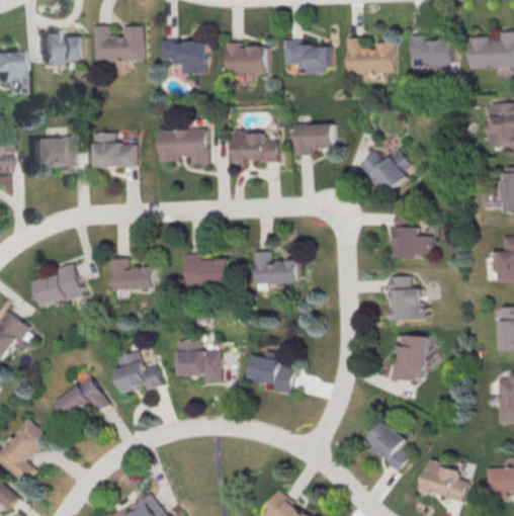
[(94,63),(92,27),(108,27),(109,38),(121,37),(120,27),(141,26),(142,61),(94,63)]
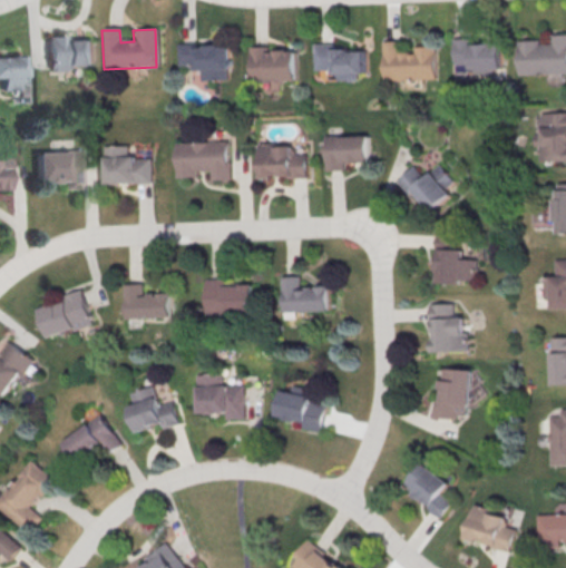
[(565,74),(517,76),(516,42),(537,41),(537,46),(549,45),(549,36),(565,36),(565,74)]
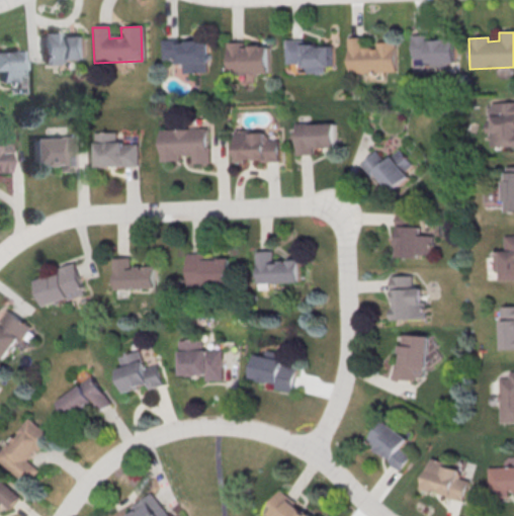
[(38,64),(37,33),(54,33),(54,37),(82,37),(82,60),(58,61),(58,64),(38,64)]
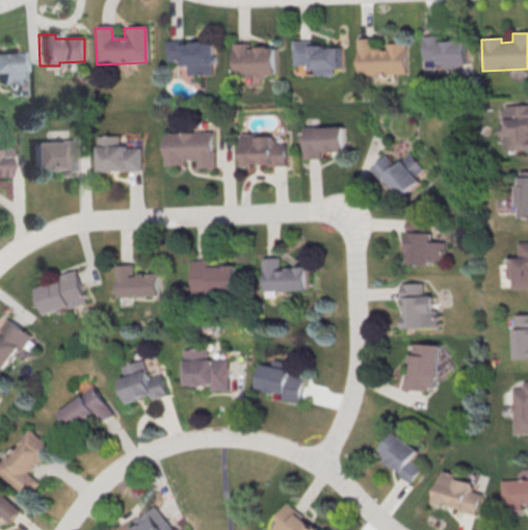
[(437,67),(437,61),(423,61),(422,37),(438,37),(438,43),(468,42),(468,67),(437,67)]
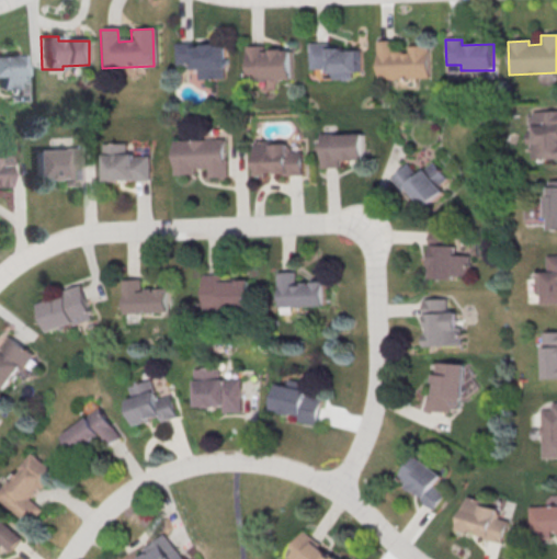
[(375,80),(374,42),(391,42),(391,54),(405,54),(405,46),(428,46),(428,79),(375,80)]
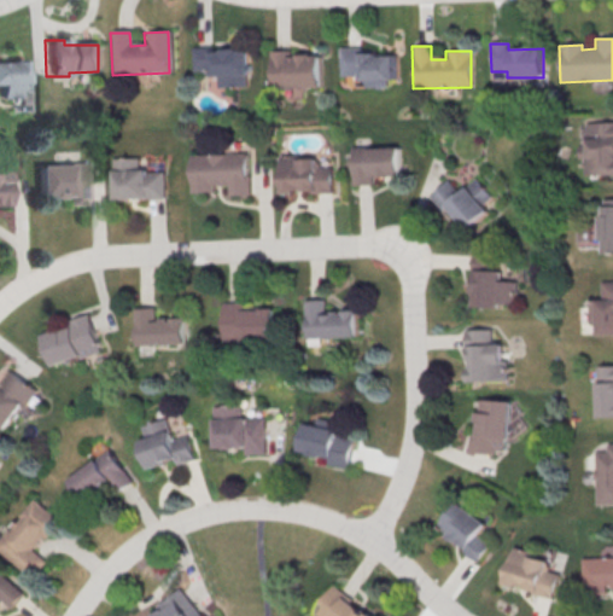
[(188,48),(204,48),(204,53),(243,52),(244,87),(214,88),(214,77),(205,77),(205,71),(188,73),(188,48)]
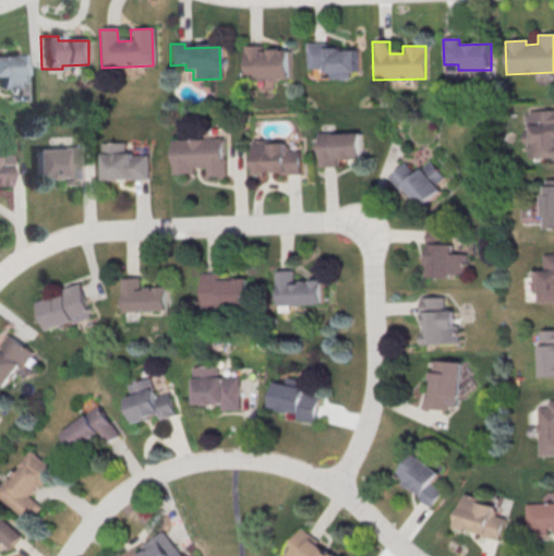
[(324,73),(324,69),(304,70),(304,45),(324,44),(325,49),(336,49),(336,51),(356,51),(357,72),(324,73)]
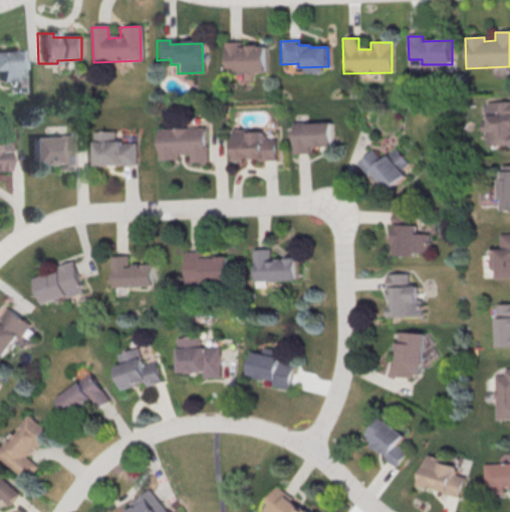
[(223,72),(222,43),(238,42),(239,48),(244,48),(244,46),(255,46),(255,48),(264,48),(264,70),(223,72)]
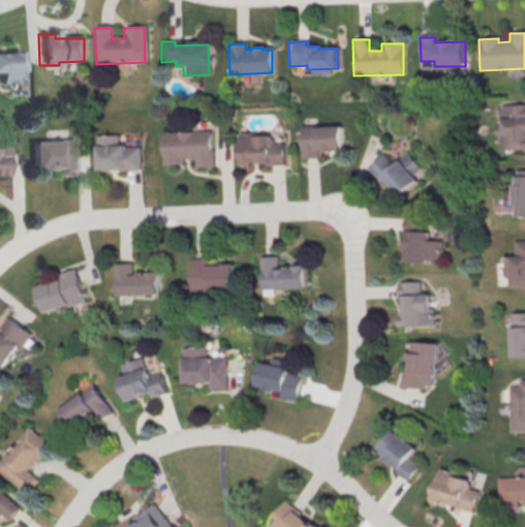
[(0,54),(14,54),(14,62),(19,62),(20,85),(0,86),(0,54)]
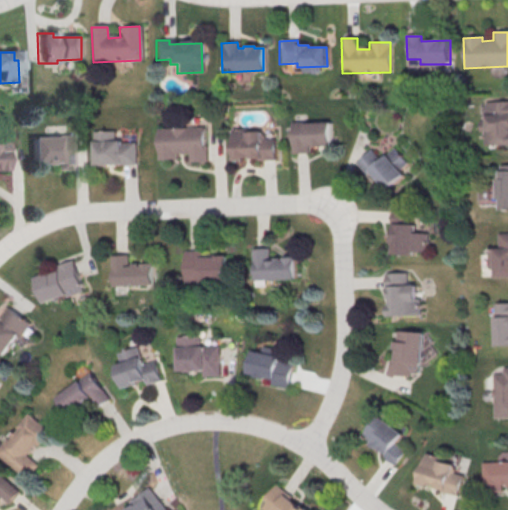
[(507,145),(483,146),(483,129),(478,129),(478,122),(481,122),(480,112),(483,112),(482,103),(507,102),(507,145)]
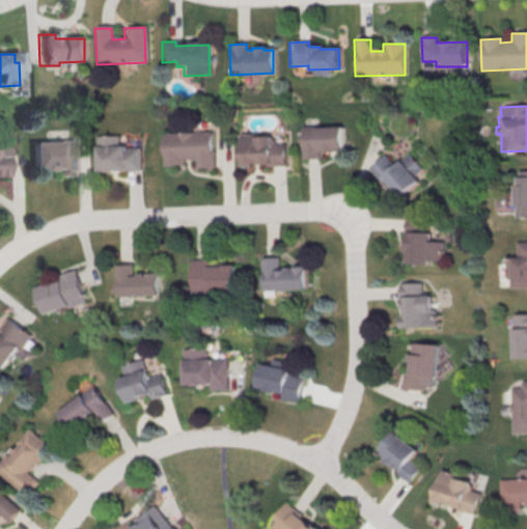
[(300,129),(340,127),(341,150),(317,151),(319,159),(301,160),(300,129)]
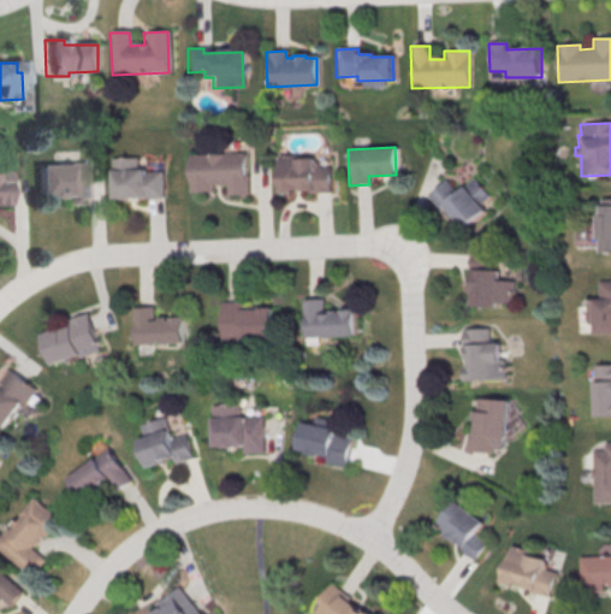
[(188,155),(243,153),(244,195),(227,195),(226,186),(211,186),(211,192),(189,193),(188,155)]
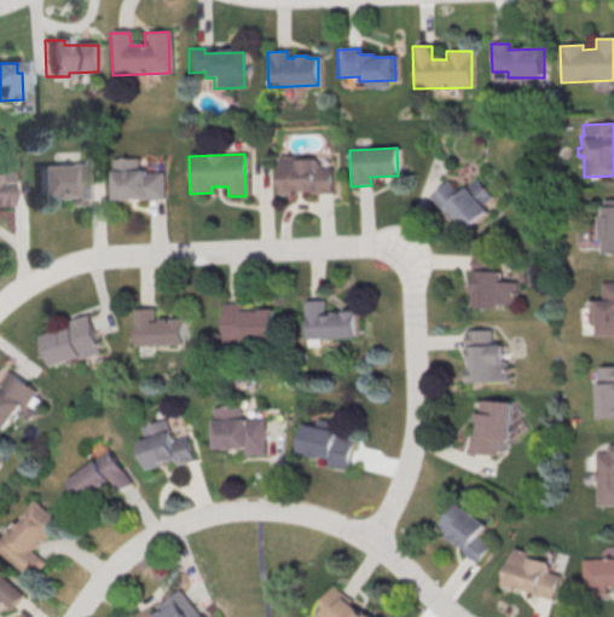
[(281,196),(279,157),(297,156),(297,161),(316,161),(316,169),(331,168),(332,195),(308,195),(307,191),(294,191),(294,196),(281,196)]
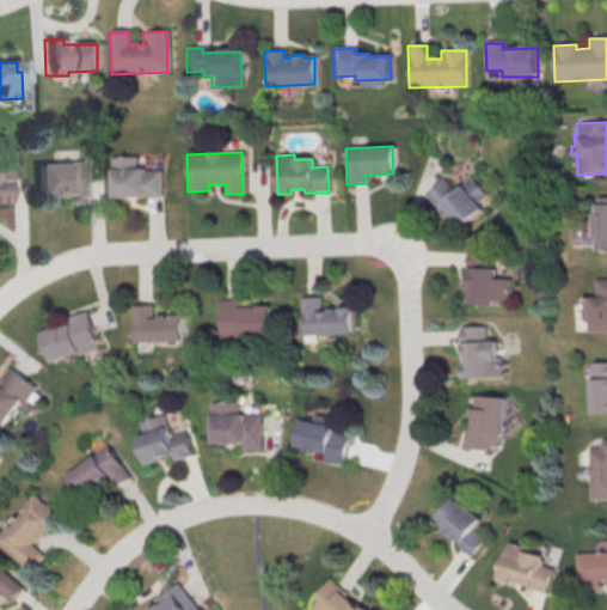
[(112,199),(111,158),(135,157),(135,171),(159,171),(160,196),(112,199)]
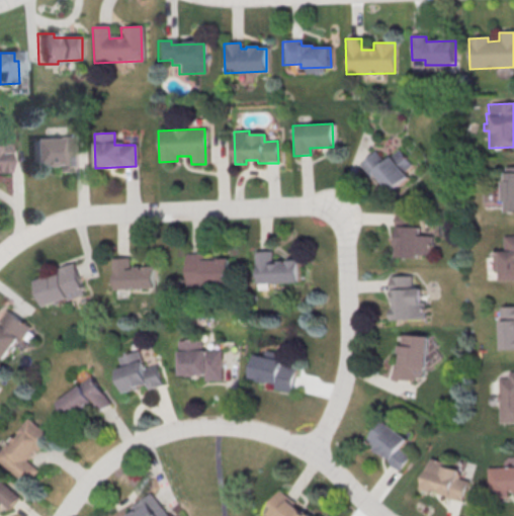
[(28,166),(27,138),(52,136),(52,139),(68,139),(70,173),(51,174),(51,164),(28,166)]
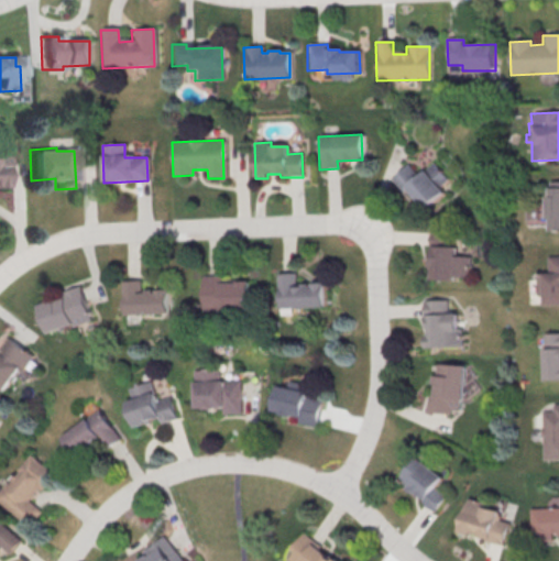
[(394,176),(406,165),(416,176),(433,163),(448,182),(439,188),(442,193),(422,209),(394,176)]
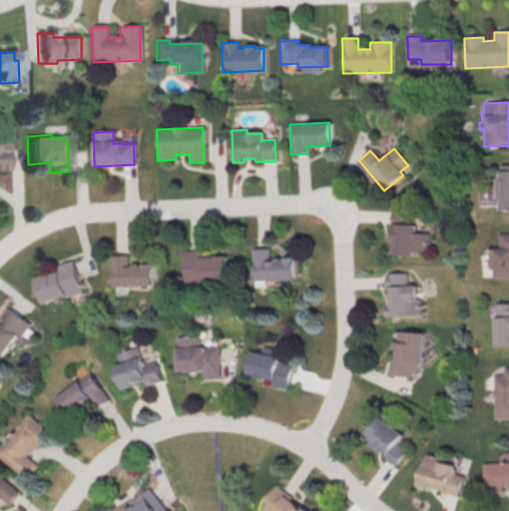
[(508,210),(495,211),(494,180),(498,180),(498,166),(508,166),(508,210)]
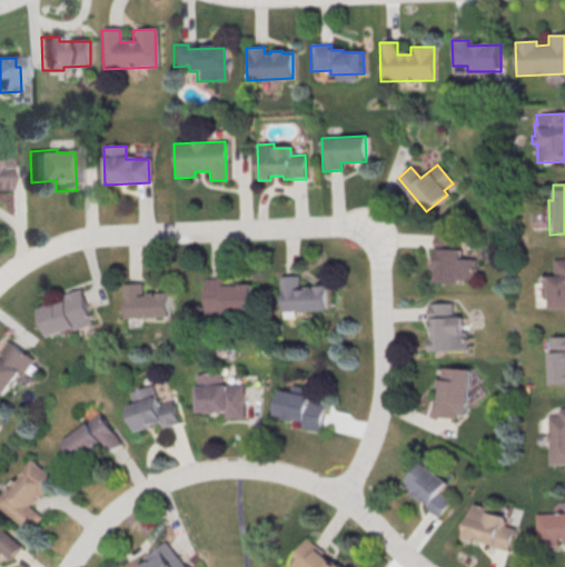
[(435,235),(456,235),(456,249),(462,249),(462,258),(475,259),(474,284),(435,282),(436,246),(435,246),(435,235)]
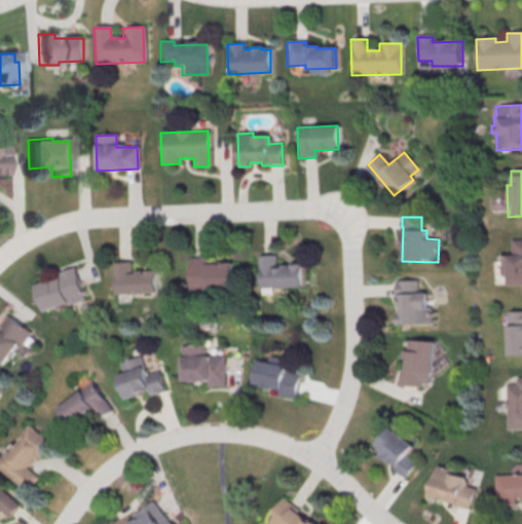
[(521,285),(505,286),(504,257),(508,256),(507,241),(521,239),(521,285)]
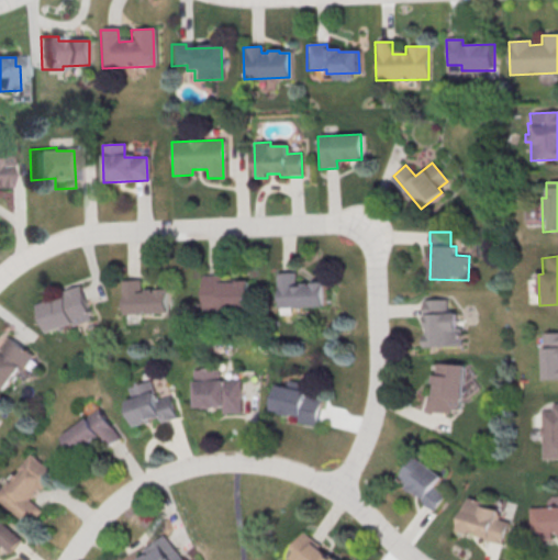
[(278,309),(277,273),(296,273),(296,284),(325,283),(326,308),(278,309)]
